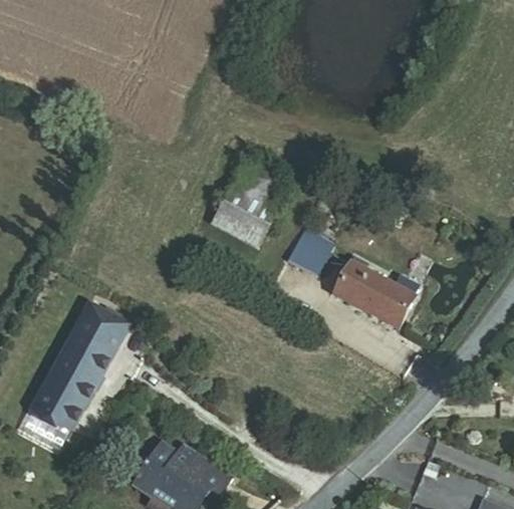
[(214,224),(257,248),(282,203),(276,199),(287,179),(250,158),(214,224)]
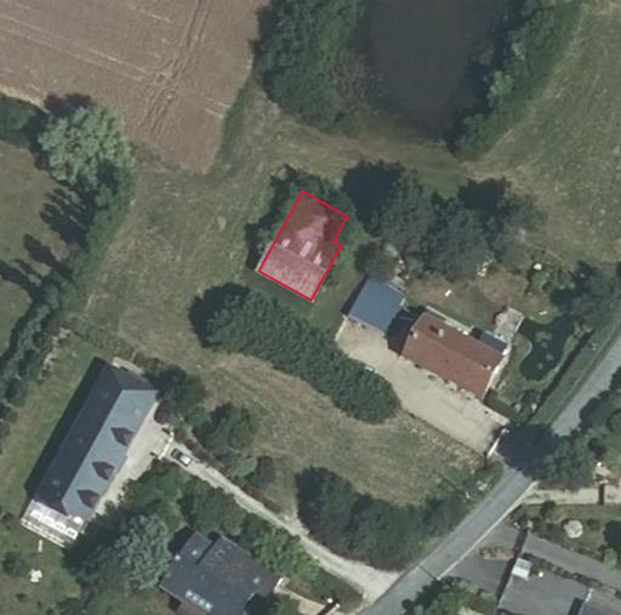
[(351,314),(383,332),(403,295),(370,277),(351,314)]
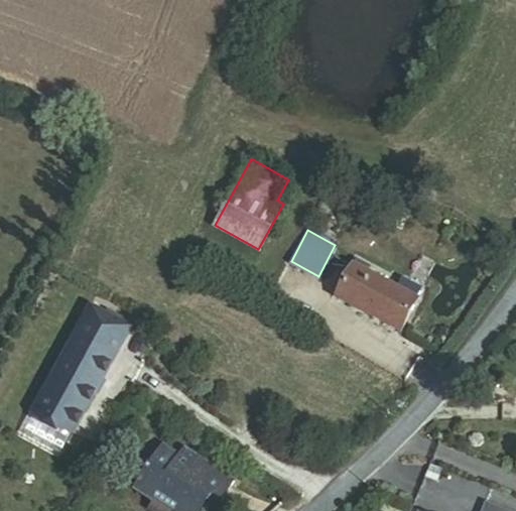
[(401,275),(397,283),(355,261),(336,296),(402,333),(426,289),(408,279),(401,275)]
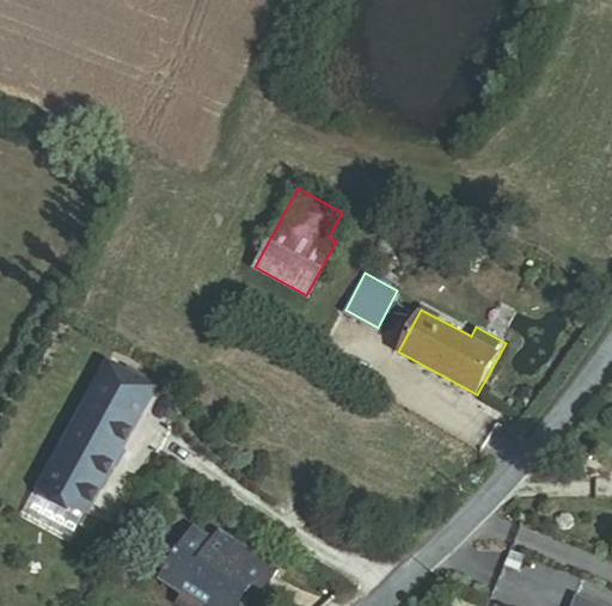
[(41,479),(87,505),(155,379),(144,373),(124,362),(108,354),(41,479)]
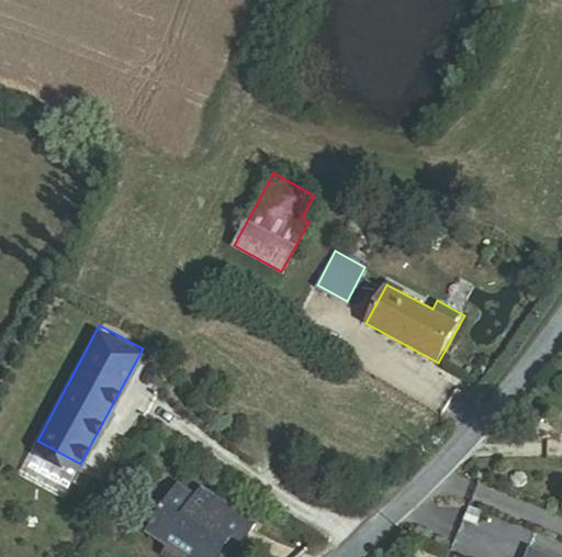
[(132,343),(134,338),(116,330),(114,333),(132,343)]
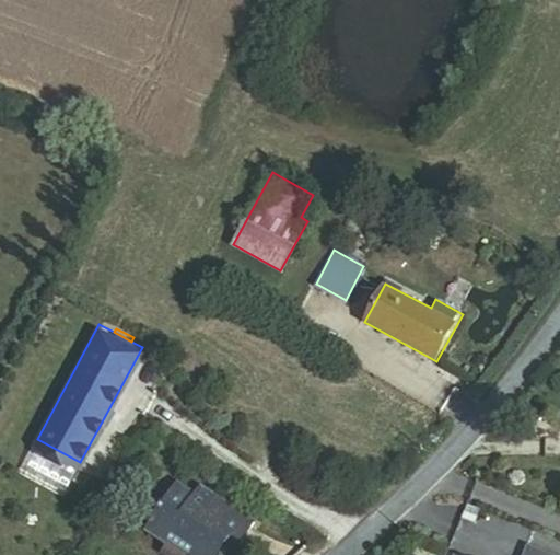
[(155,426),(167,435),(176,423),(164,414),(155,426)]
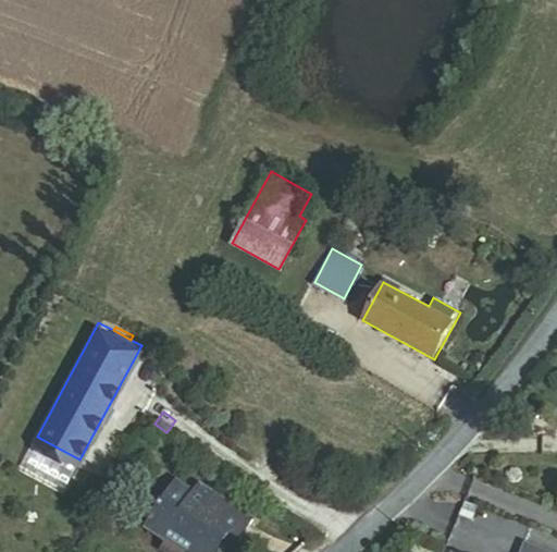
[(193,488),(175,476),(147,519),(168,534),(159,547),(166,551),(187,551),(188,551),(190,551),(217,551),(230,534),(238,539),(252,516),(211,489),(206,497),(193,488)]
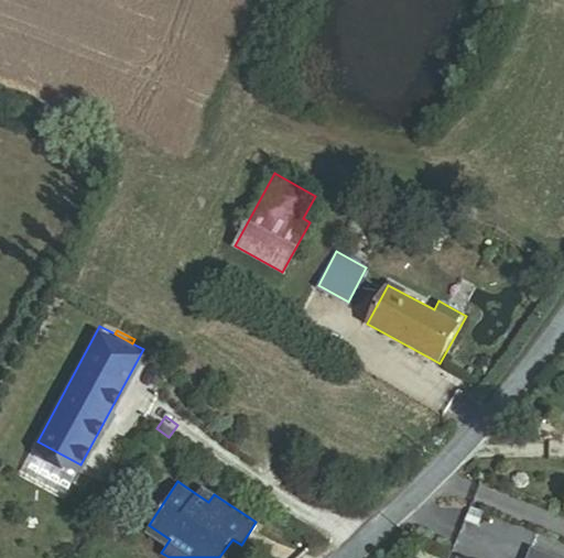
[(201,484),(195,493),(208,502),(214,494),(201,484)]
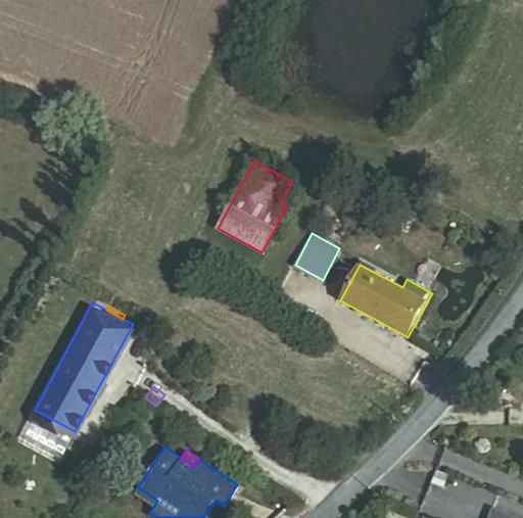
[(486,517),(522,517),(491,507),(486,517)]
